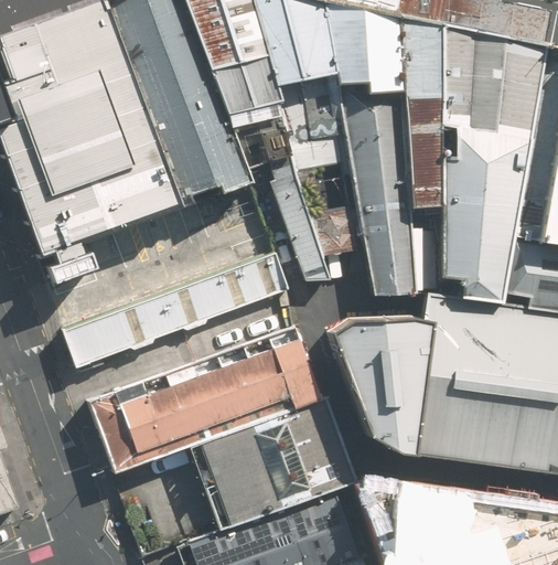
[(181,206),(109,0),(95,0),(1,35),(0,35),(0,138),(41,256),(56,251),(61,260),(50,266),(54,283),(98,265),(92,248),(86,252),(82,241),(181,206)]
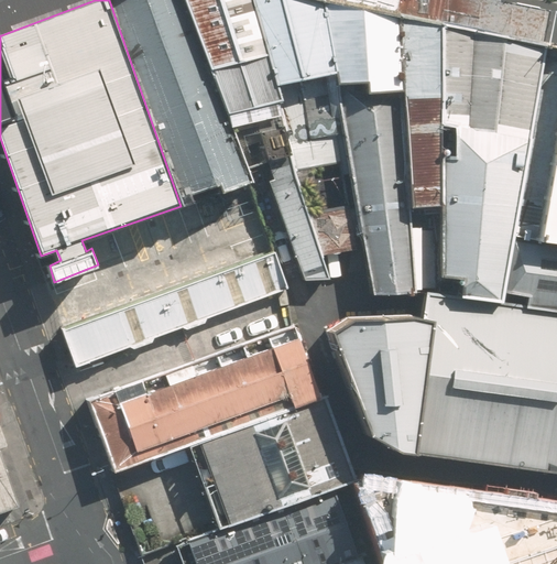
[(6,0),(0,2),(0,32),(1,35),(95,0),(326,0),(328,0),(400,17),(443,25),(547,47),(556,49),(556,12),(492,0),(6,0)]
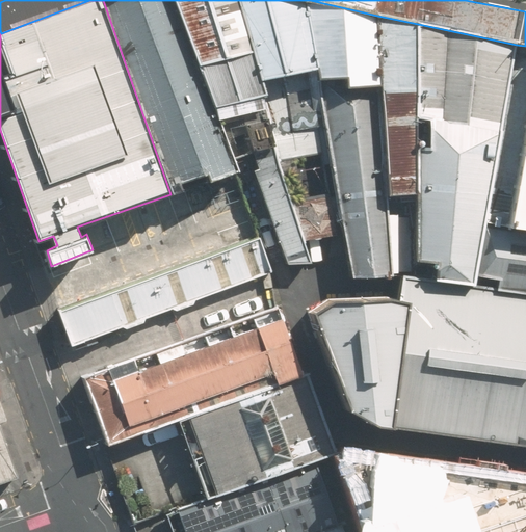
[(215,106),(176,0),(103,0),(171,194),(240,169),(235,158),(221,124),(215,106)]
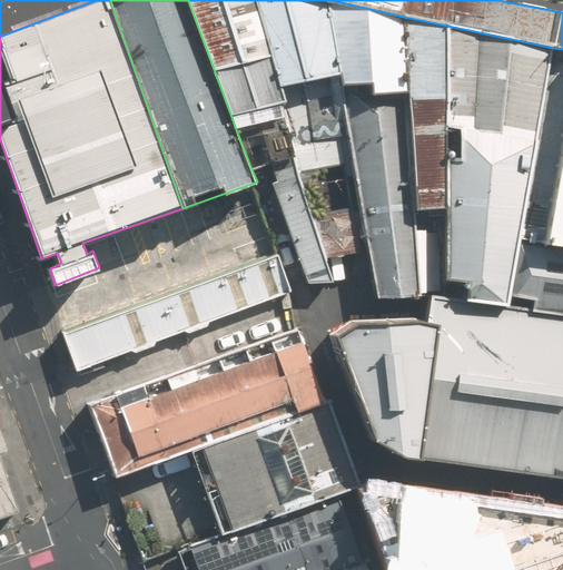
[(280,85),(257,0),(188,0),(230,114),(284,100),(280,85)]
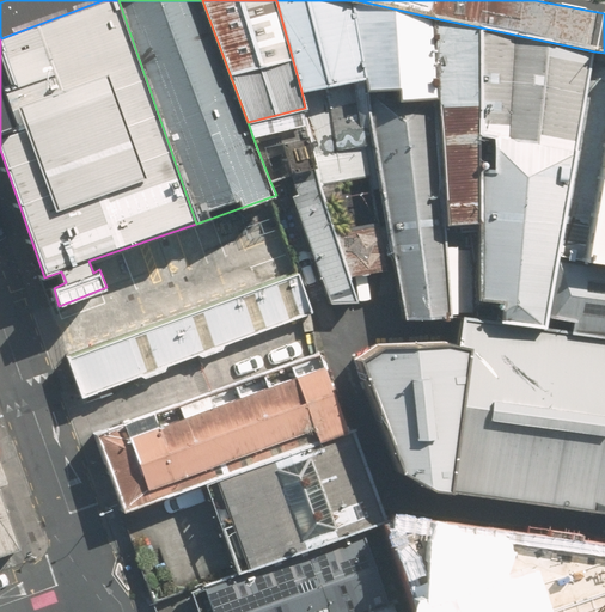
[(368,77),(356,0),(354,0),(276,0),(301,91),(368,77)]
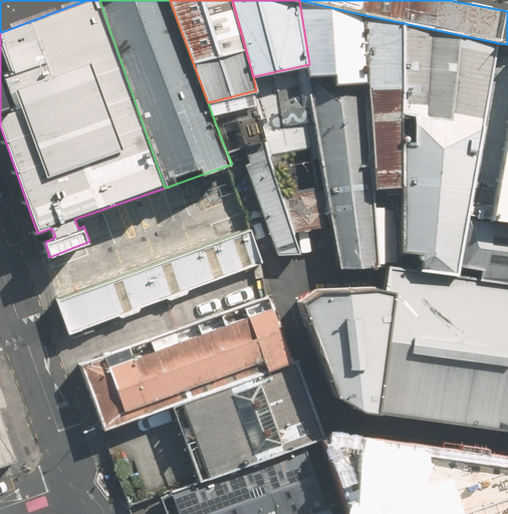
[(376,189),(364,15),(299,0),(309,64),(336,227),(343,267),(379,264),(376,189)]
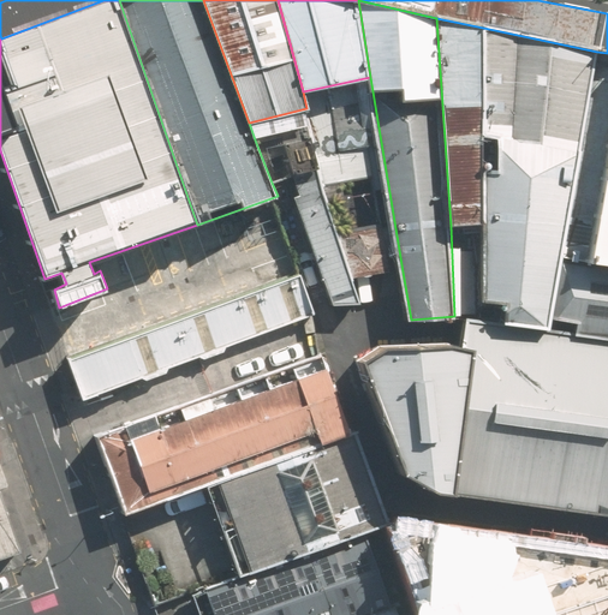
[(483,28),(436,18),(451,226),(481,224),(483,28)]
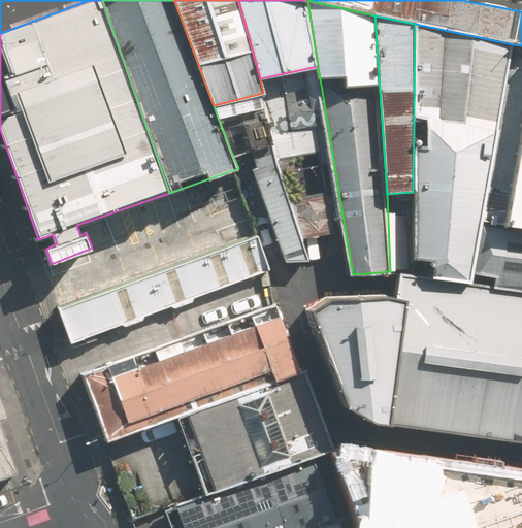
[(469,281),(513,44),(415,24),(413,192),(412,258),(433,259),(432,275),(469,281)]
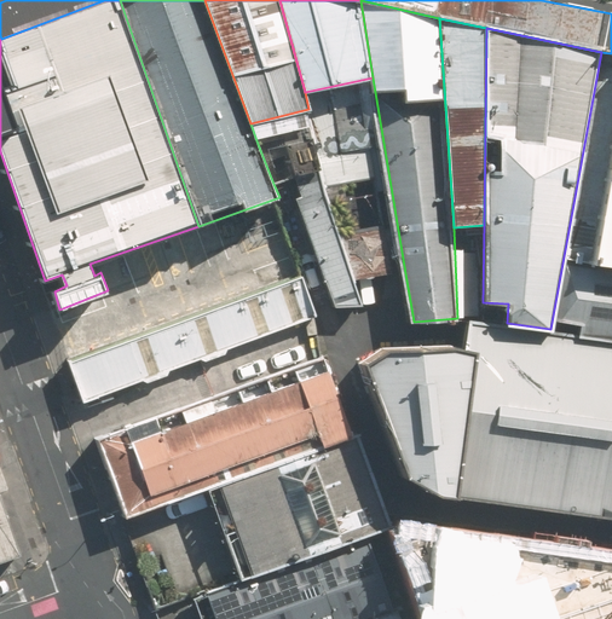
[(611,53),(601,52),(550,329),(611,335),(611,53)]
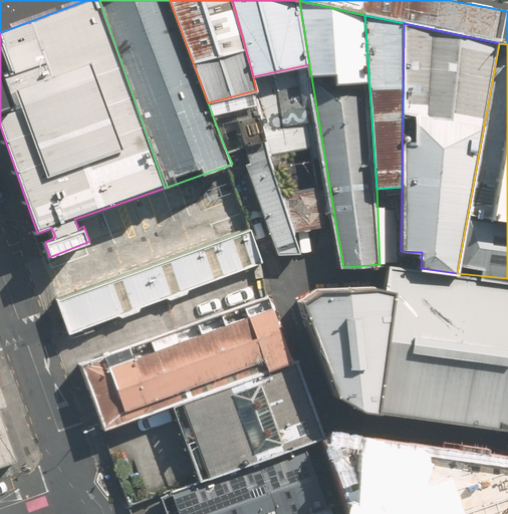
[(296,233),(336,227),(309,64),(253,76),(256,90),(266,141),(270,154),(309,150),(316,188),(283,194),(296,233)]
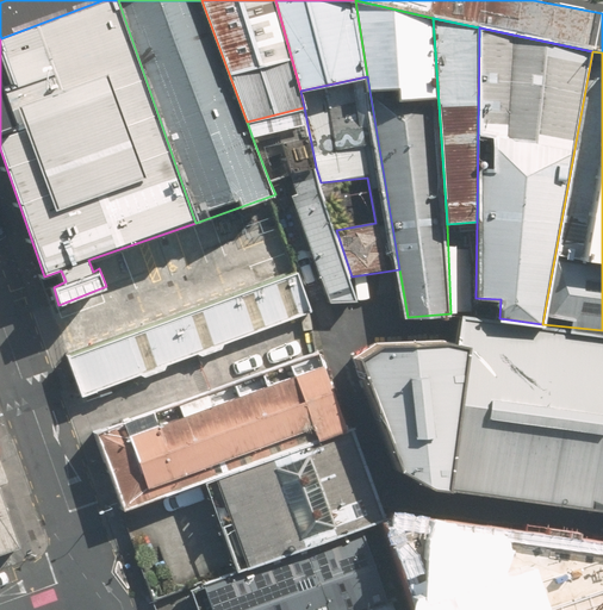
[(247,122),(254,142),(283,135),(285,142),(293,173),(316,167),(304,107),(247,122)]
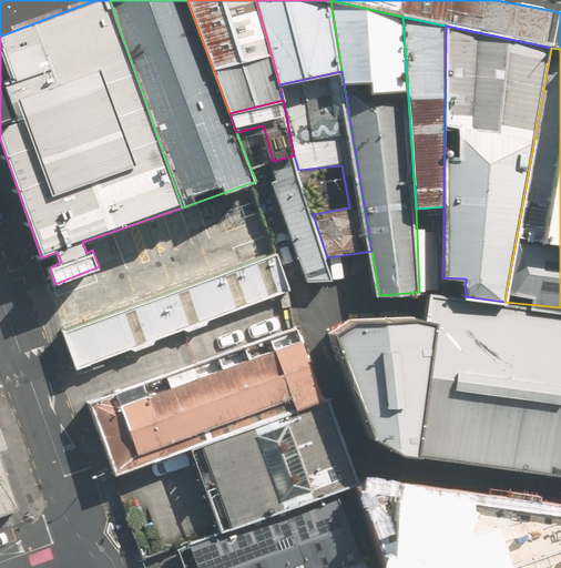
[(334,280),(327,257),(313,214),(298,170),(294,155),(273,161),(271,162),(278,181),(274,182),(310,282),(334,280)]
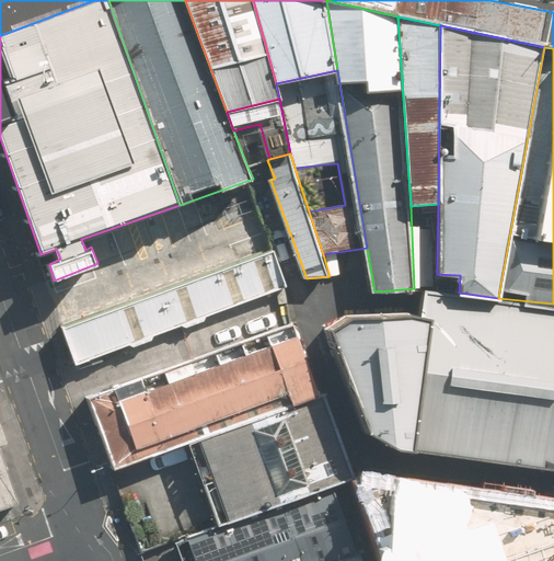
[(291,286),(278,251),(67,327),(79,361),(291,286)]
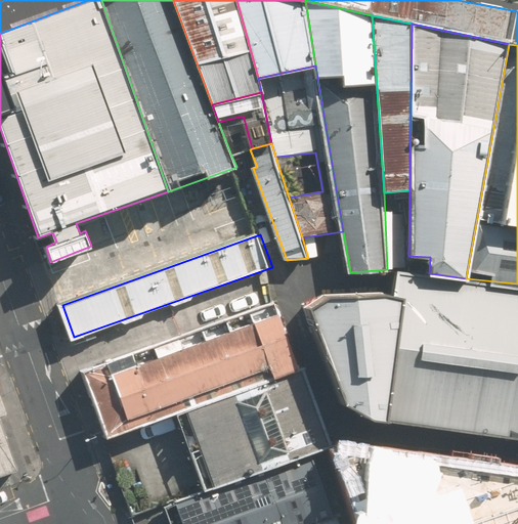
[(517,284),(466,278),(429,273),(399,270),(397,282),(394,296),(381,292),(326,293),(316,301),(308,307),(343,401),(368,416),(381,417),(400,420),(517,436),(517,284)]
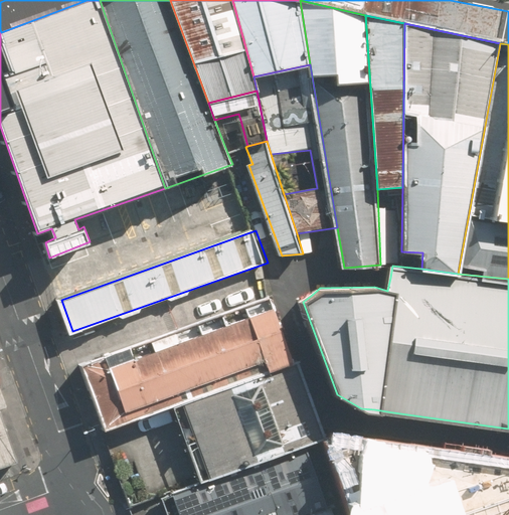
[(301,361),(279,297),(274,299),(86,364),(109,428),(176,406),(301,361)]
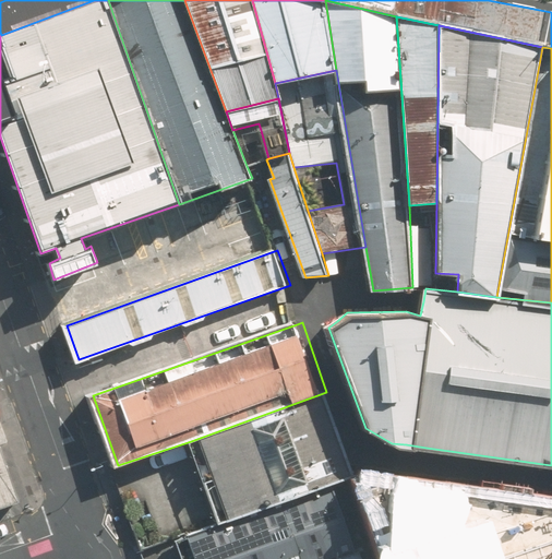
[(191,441),(222,525),(357,476),(326,392),(191,441)]
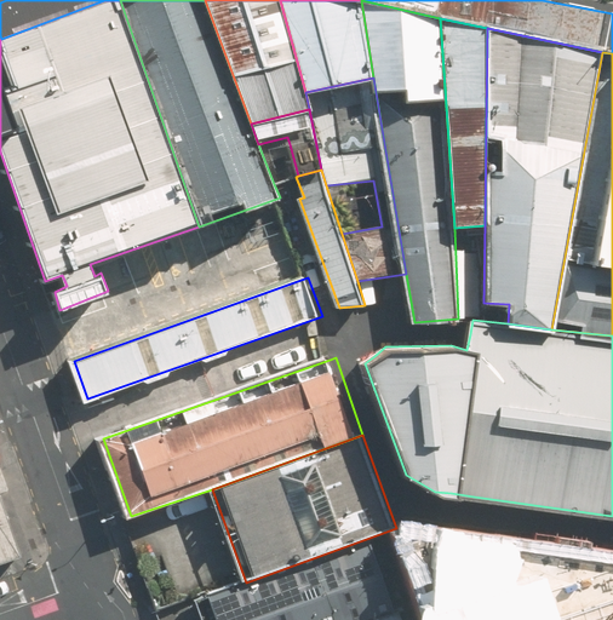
[(0,566),(28,556),(0,475),(0,566)]
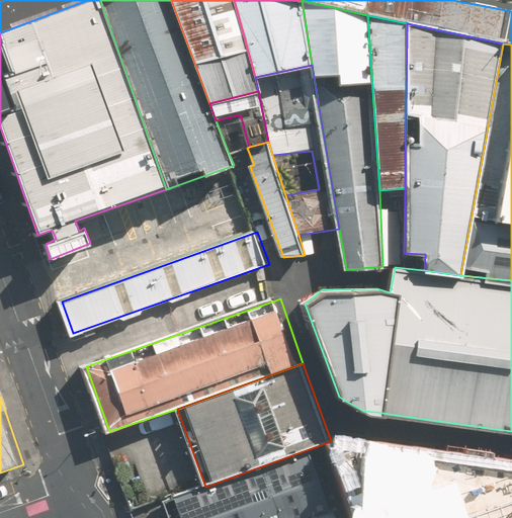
[(511,460),(335,442),(361,517),(511,517),(511,460)]
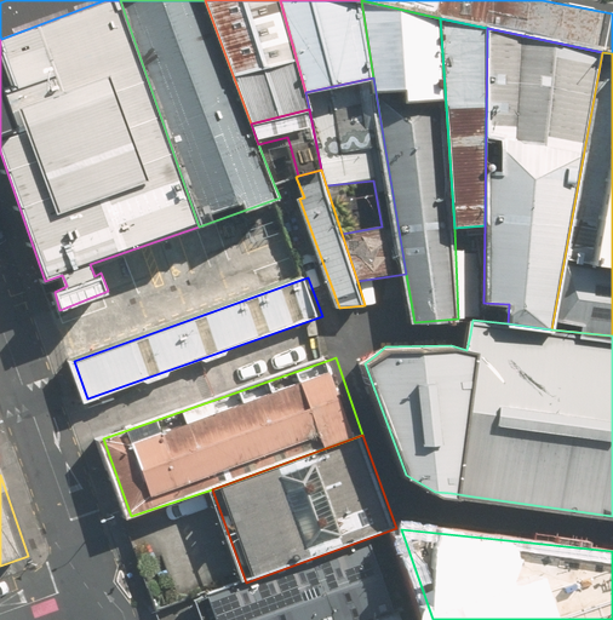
[(224,619),(371,619),(348,551),(216,597),(224,619)]
